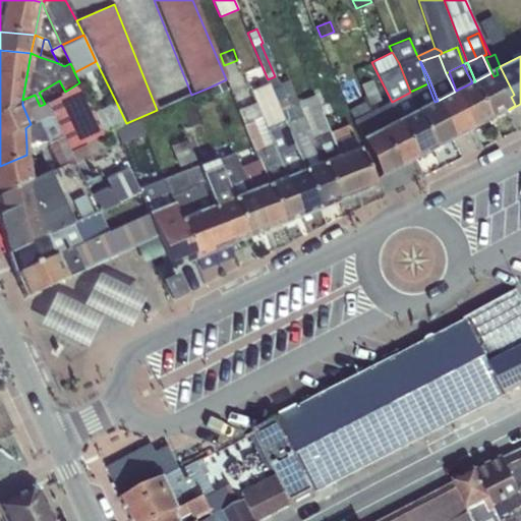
[(446,73),(455,92),(456,91),(449,71),(446,73)]
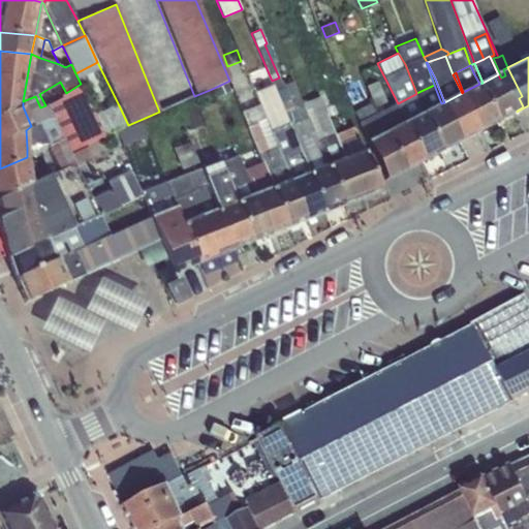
[(510,73),(505,75),(517,111),(523,106),(519,98),(522,96),(510,73)]
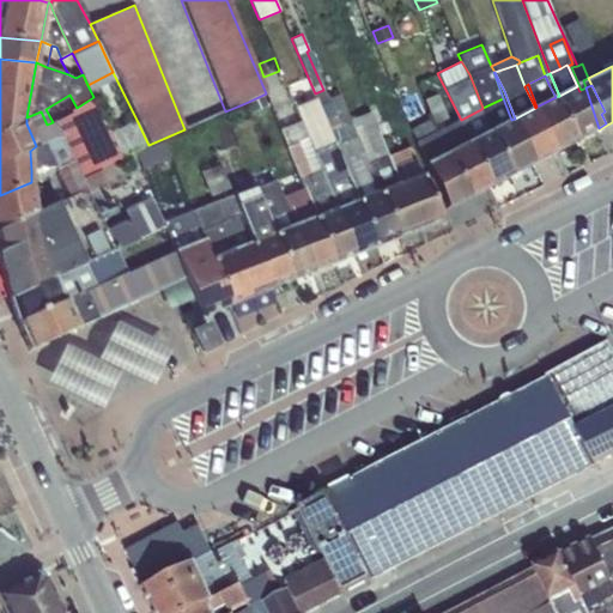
[(599,128),(596,129),(580,91),(577,86),(559,96),(578,140),(599,129),(599,128)]
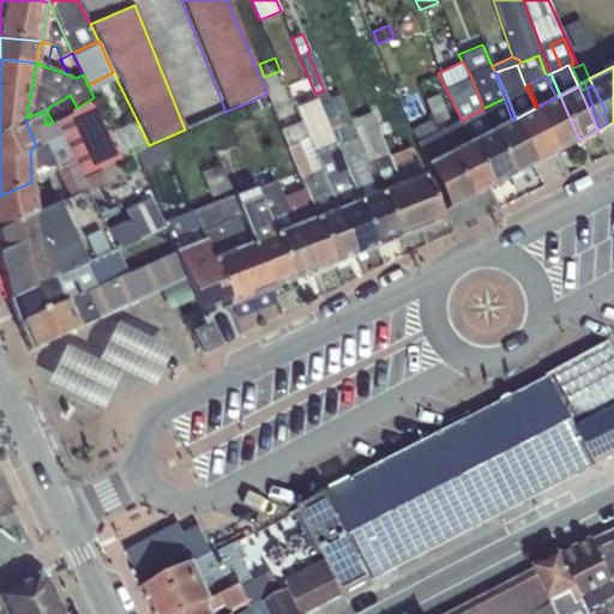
[(600,128),(587,88),(582,90),(581,91),(597,130),(600,128)]
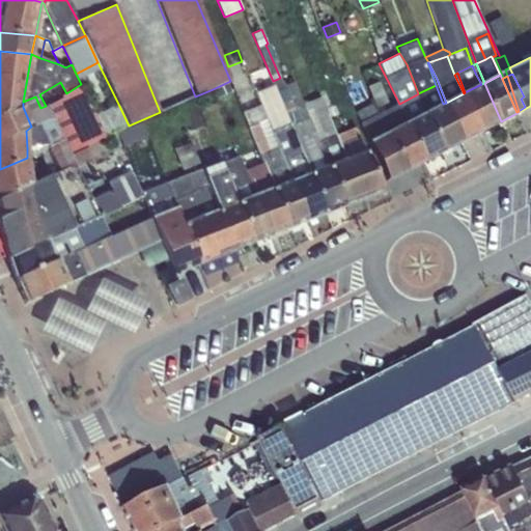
[(310,173),(329,166),(304,105),(302,105),(295,108),(286,88),(280,78),(273,81),(275,85),(289,124),(310,173)]
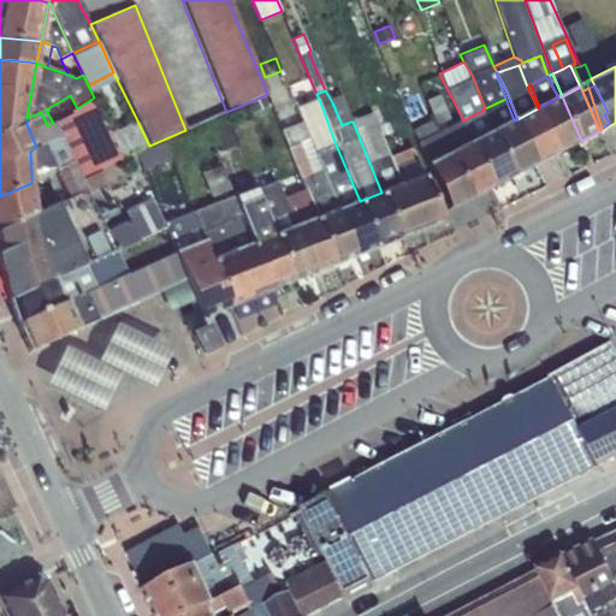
[(413,129),(414,130),(432,120),(438,134),(439,132),(456,124),(439,92),(425,99),(433,118),(413,129)]
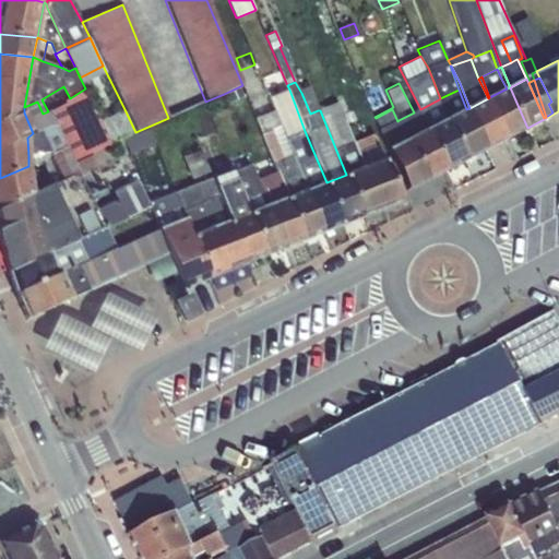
[(63,86),(42,99),(48,111),(66,104),(64,102),(70,98),(63,86)]
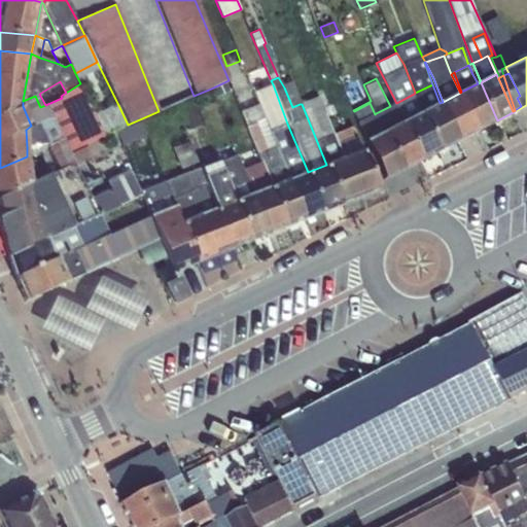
[(481,82),(478,83),(494,121),(497,120),(481,82)]
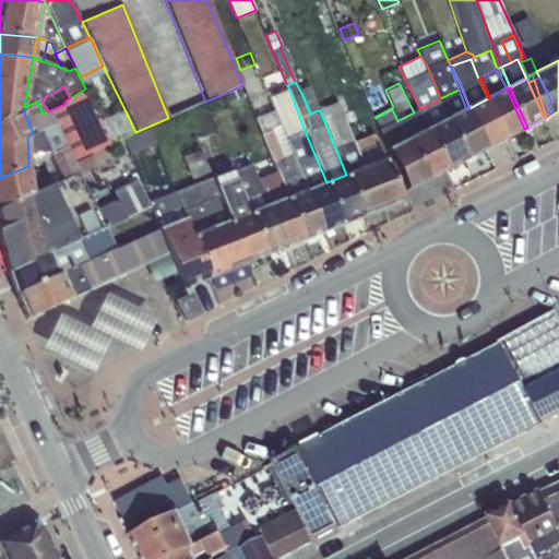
[(72,162),(111,143),(100,121),(85,88),(70,98),(64,102),(66,104),(48,111),(54,123),(66,147),(72,162)]
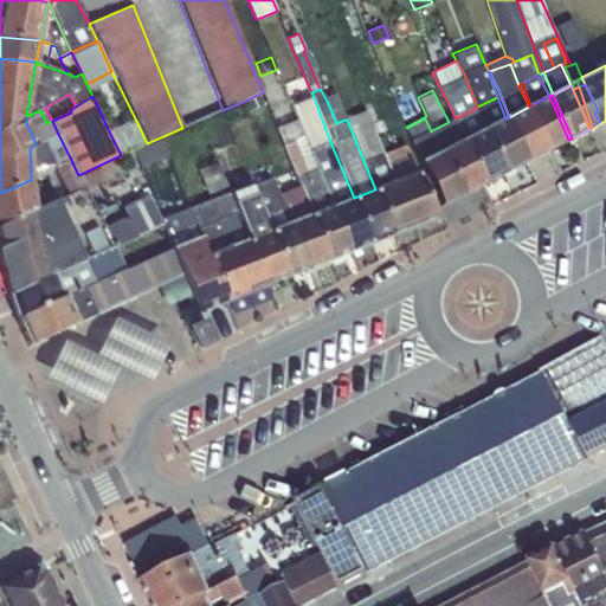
[(549,150),(568,140),(549,96),(530,105),(549,150)]
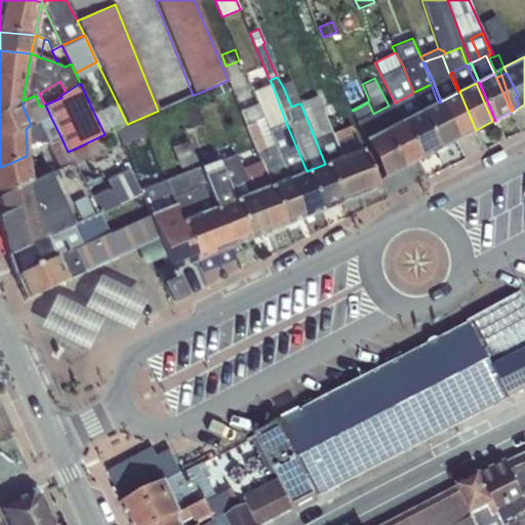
[(269,131),(286,123),(272,84),(253,92),(265,118),(269,131)]
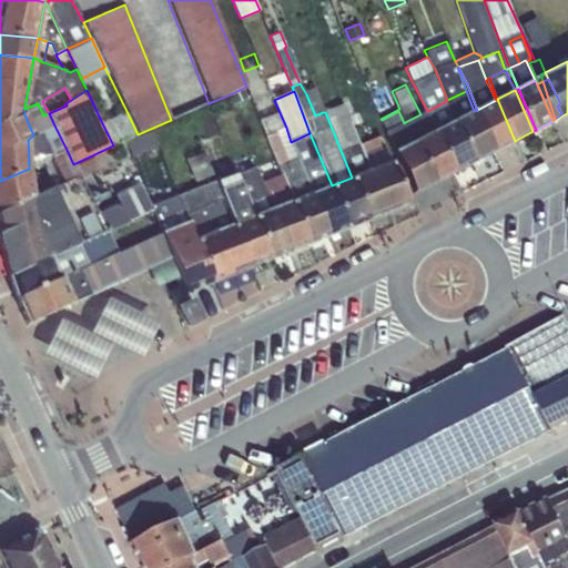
[(466,91),(447,100),(456,121),(474,111),(466,91)]
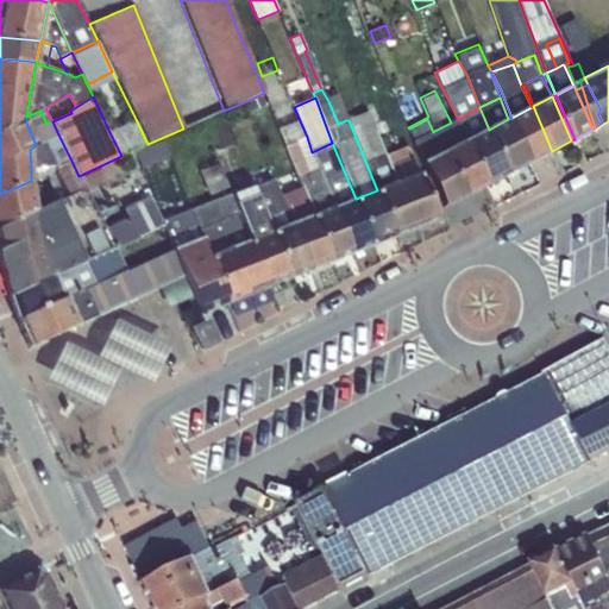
[(550,152),(552,151),(533,106),(532,107),(550,152)]
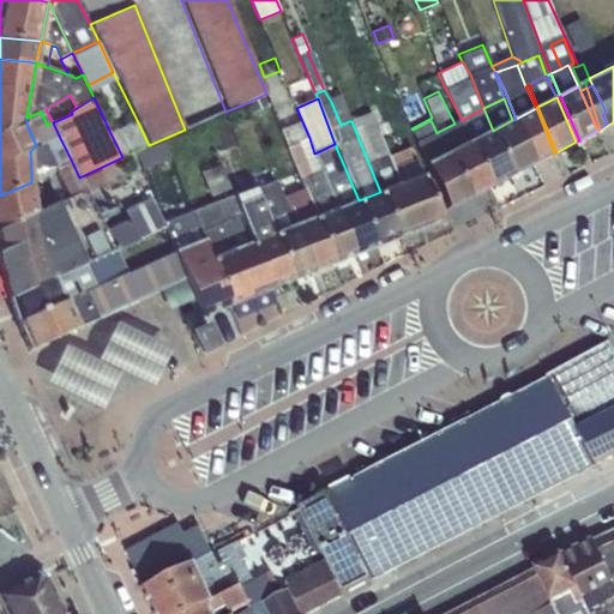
[(299,143),(309,138),(296,108),(295,109),(300,121),(280,132),(284,139),(295,136),(299,143)]
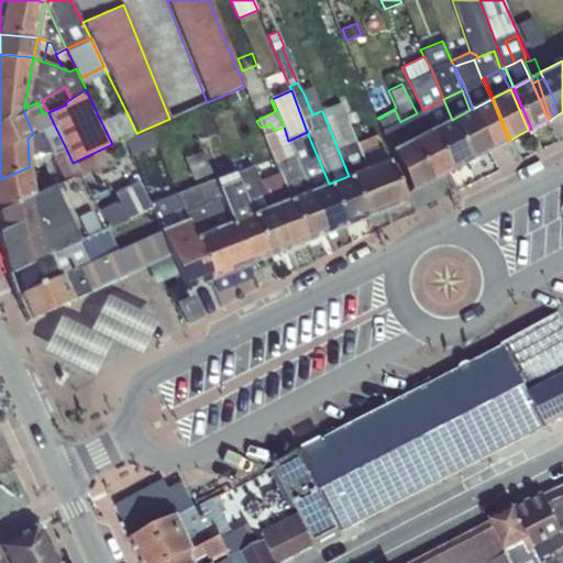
[(442,100),(451,120),(452,120),(443,99),(442,100)]
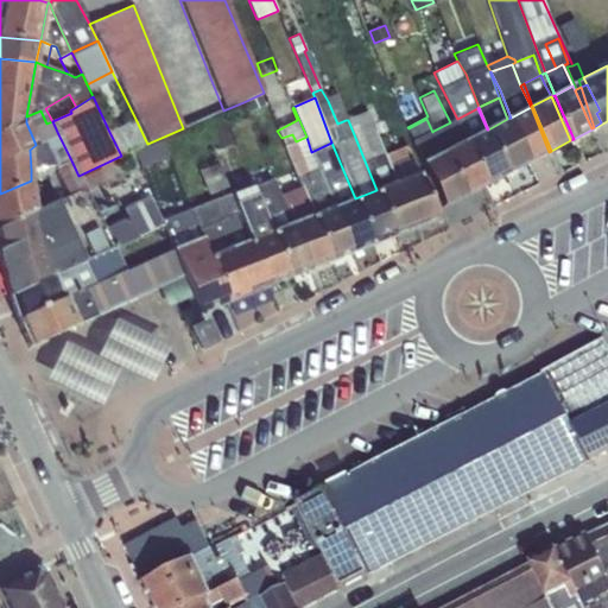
[(511,118),(530,162),(549,152),(531,107),(511,118)]
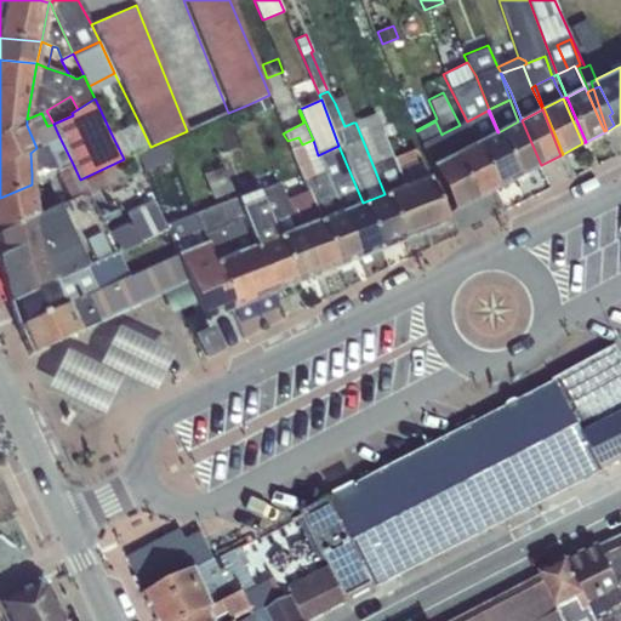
[(474,141),(476,144),(497,132),(488,110),(467,121),(477,140),(474,141)]
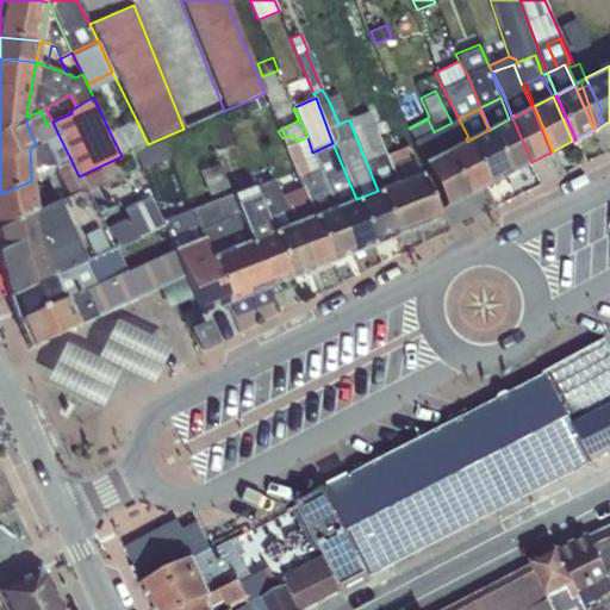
[(42,143),(58,135),(53,122),(47,124),(41,111),(26,117),(26,123),(36,145),(42,143)]
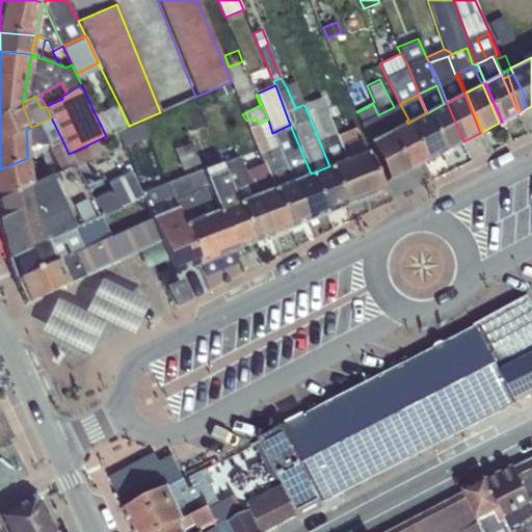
[(206,126),(195,97),(179,104),(188,131),(206,126)]
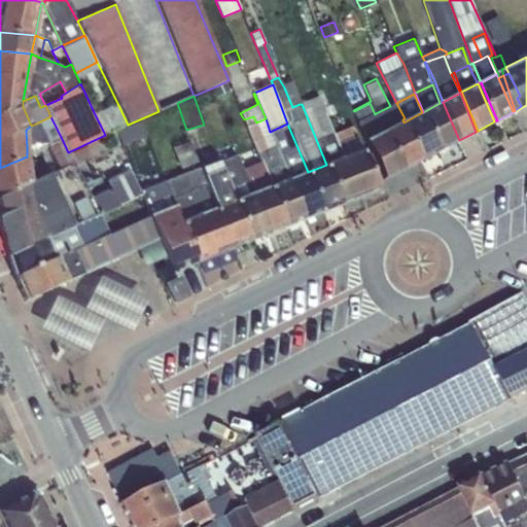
[(302,104),(326,165),(343,157),(334,133),(319,97),(302,104)]
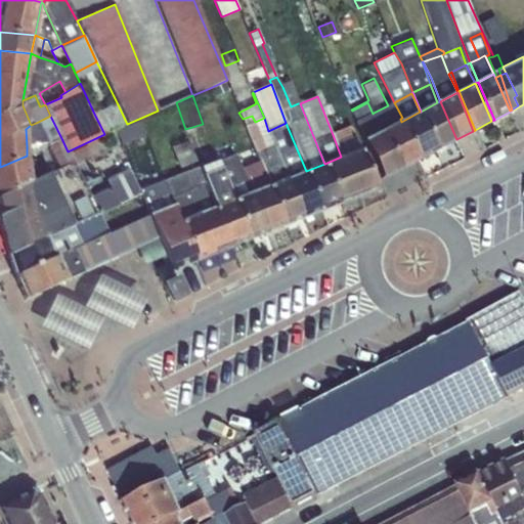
[(440,101),(437,102),(454,140),(456,139),(440,101)]
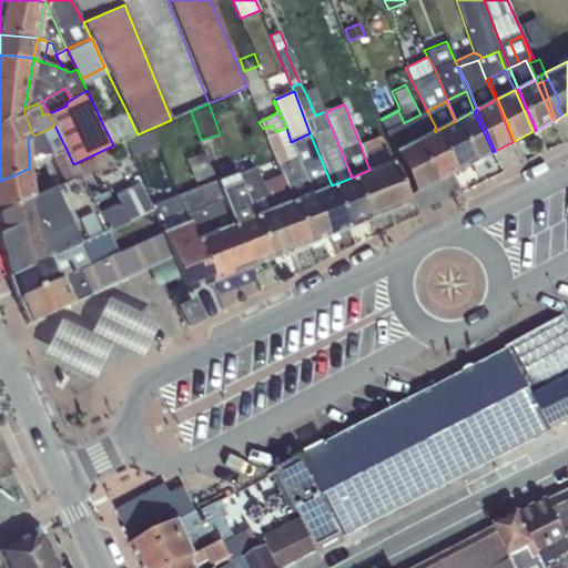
[(113,145),(138,134),(127,111),(102,123),(113,145)]
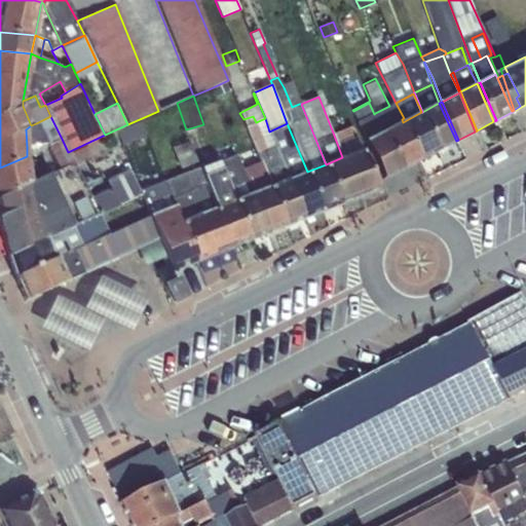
[(353,111),(359,122),(374,114),(369,103),(353,111)]
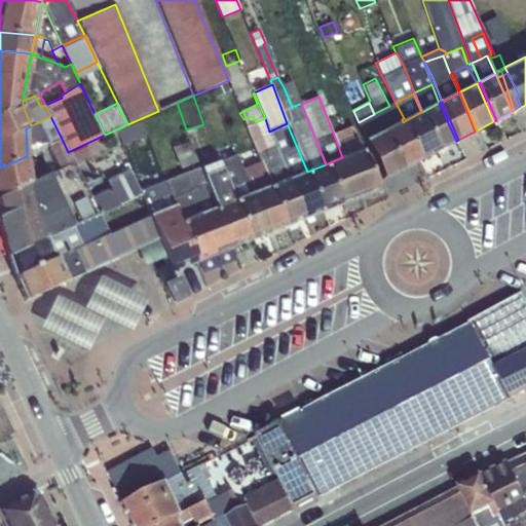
[(439,103),(422,112),(439,149),(456,141),(439,103)]
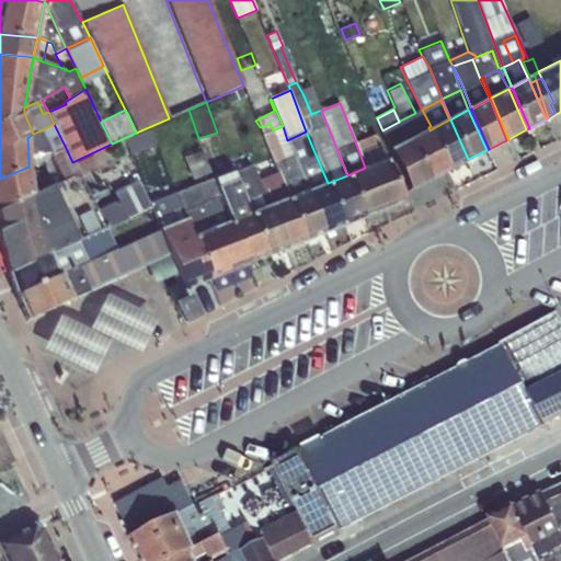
[(400,121),(410,140),(425,133),(424,129),(415,113),(400,121)]
